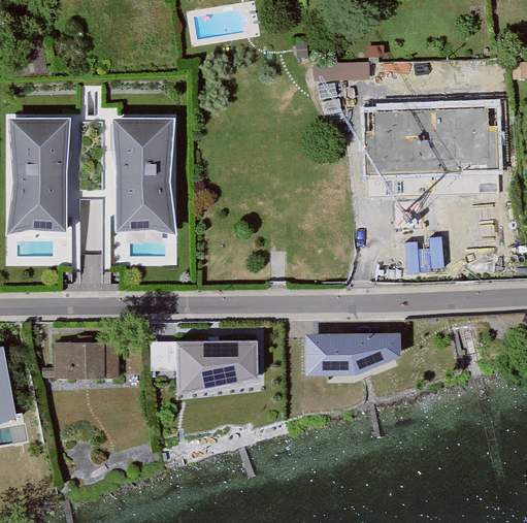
[(297,38),(298,54),(309,54),(308,37),(297,38)]
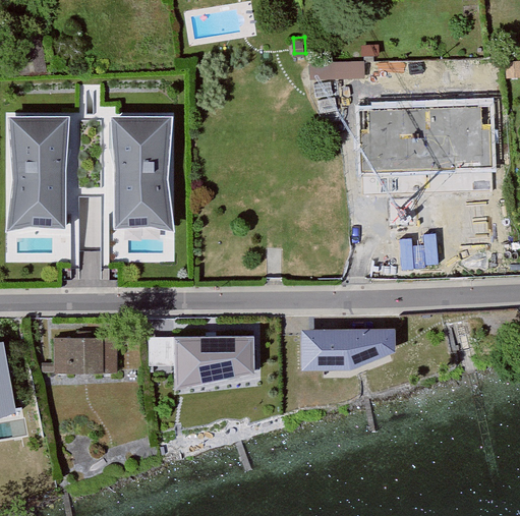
[(367,57),(310,58),(311,76),(367,74),(367,57)]
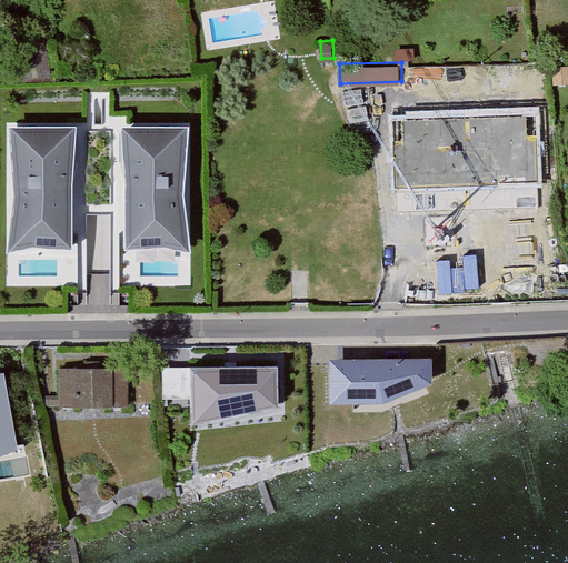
[(402,63),(401,96),(428,97),(429,64),(402,63)]
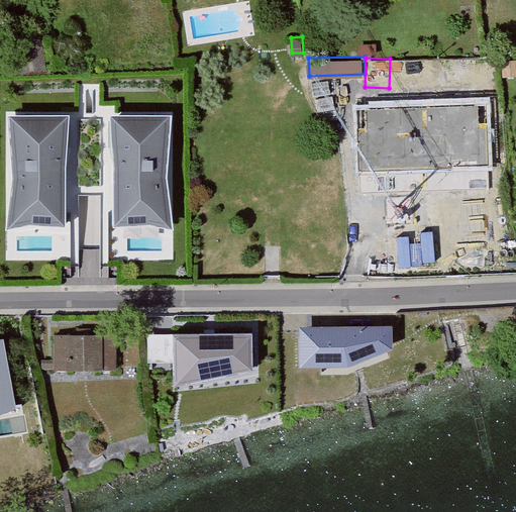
[(173,115),(112,112),(116,224),(149,223),(173,228),(165,177),(173,115)]
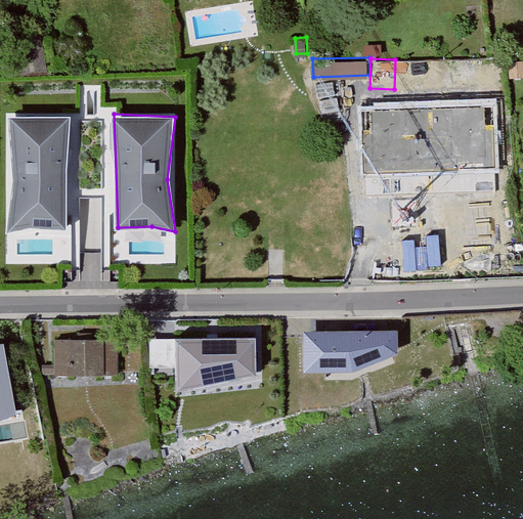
[(69,117),(7,115),(13,177),(6,230),(32,226),(66,226),(69,117)]
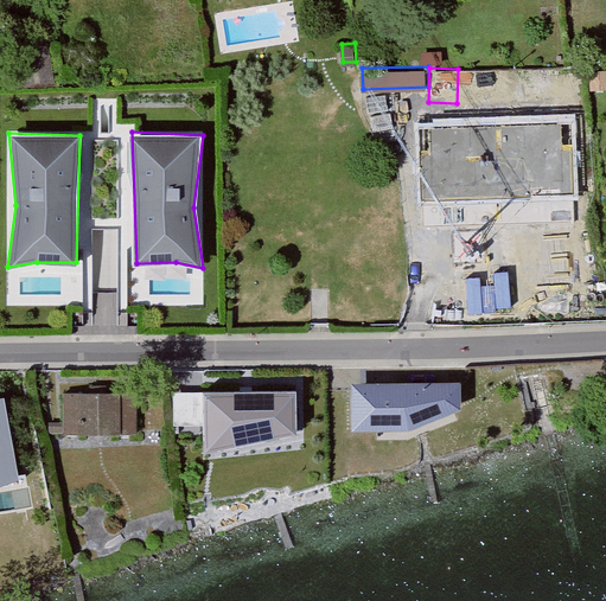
[(560,218),(499,217),(498,291),(559,292),(560,218)]
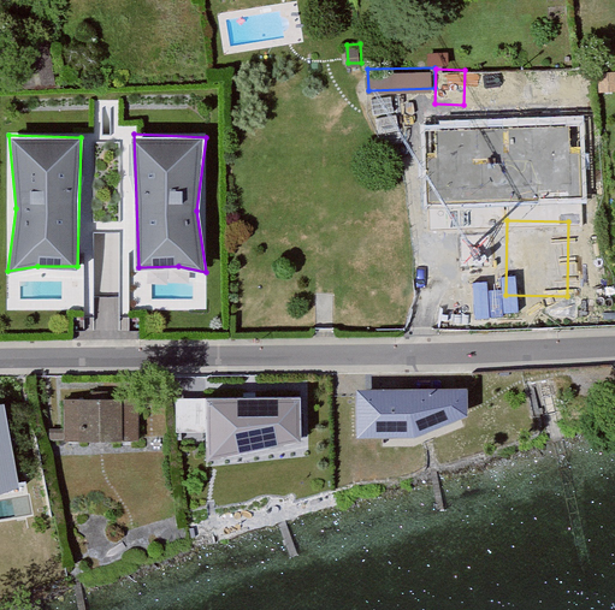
[(460,391),(359,391),(360,438),(418,437),(418,418),(437,416),(437,409),(461,409),(460,391)]
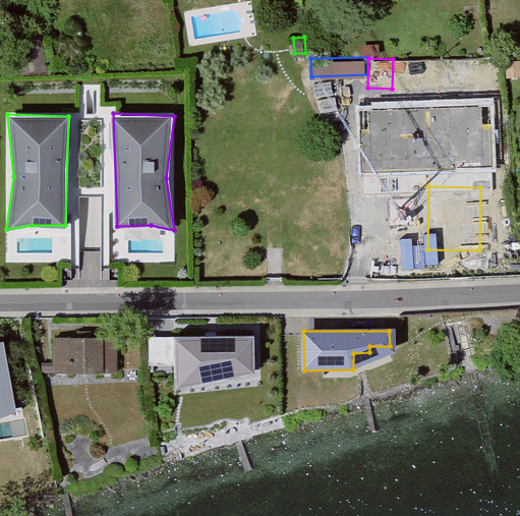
[(170,359),(170,332),(151,332),(151,359),(170,359)]
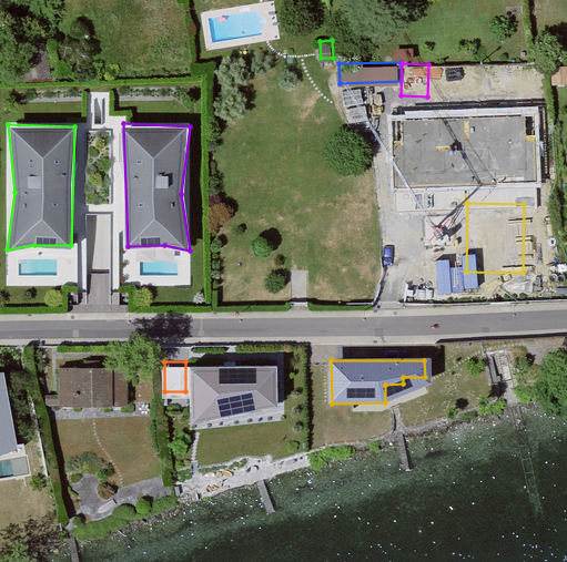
[(141,367),(60,363),(58,415),(138,419),(141,367)]
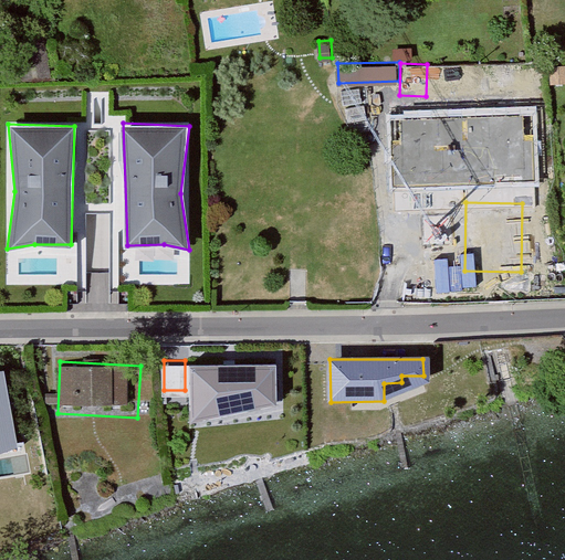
[(276,363),(191,365),(191,420),(276,404),(276,363)]
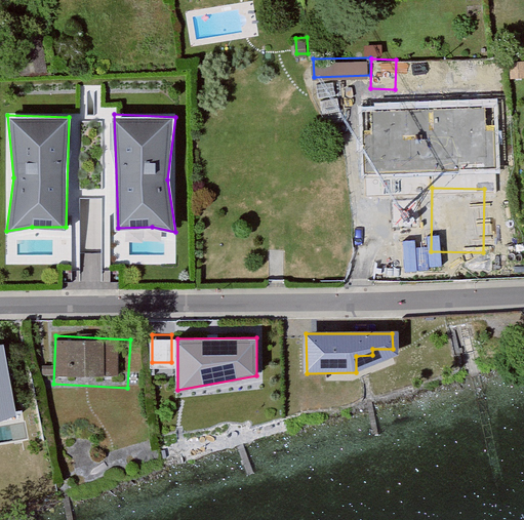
[(12,352),(0,354),(0,411),(21,408),(12,352)]
